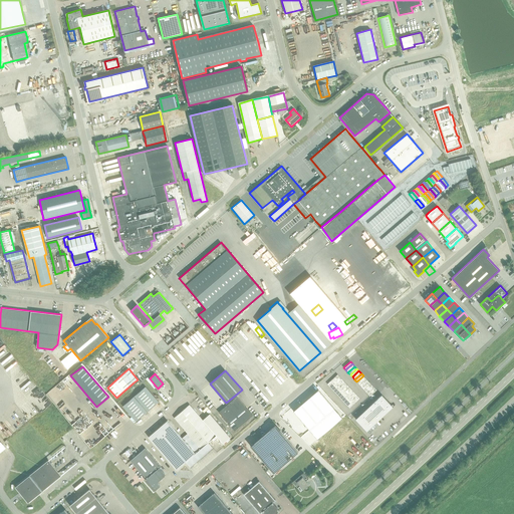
[(363,375),(356,381),(358,383),(365,377),(363,375)]
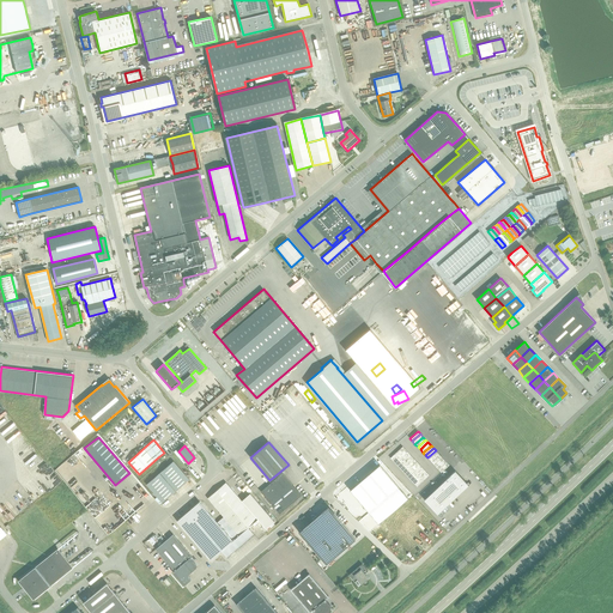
[(436,450),(428,457),(431,461),(438,453),(436,450)]
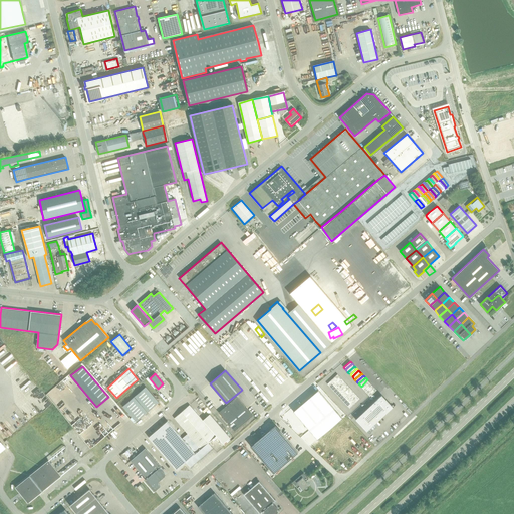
[(367,379),(361,387),(363,389),(369,382),(367,379)]
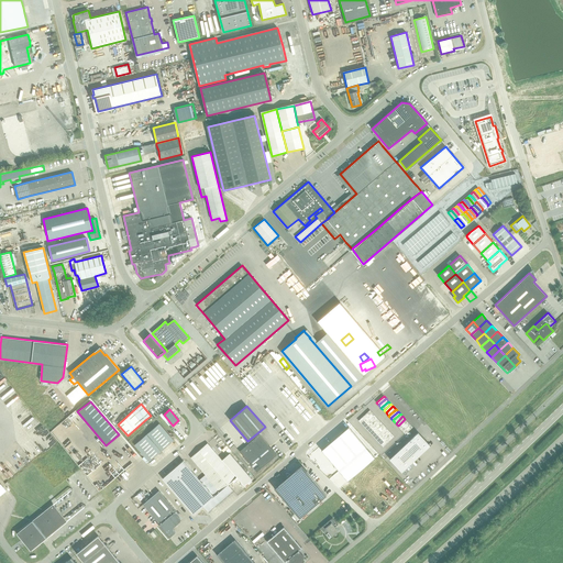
[(405,419),(398,426),(400,428),(407,421),(405,419)]
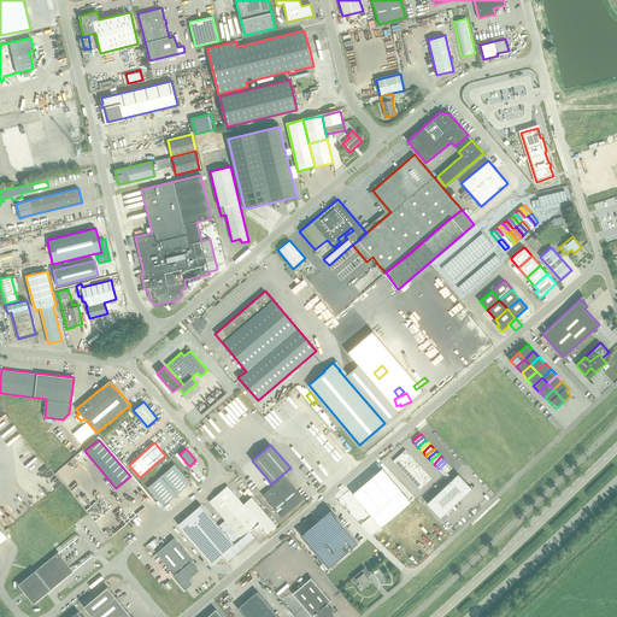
[(446,462),(439,469),(441,472),(450,464),(446,462)]
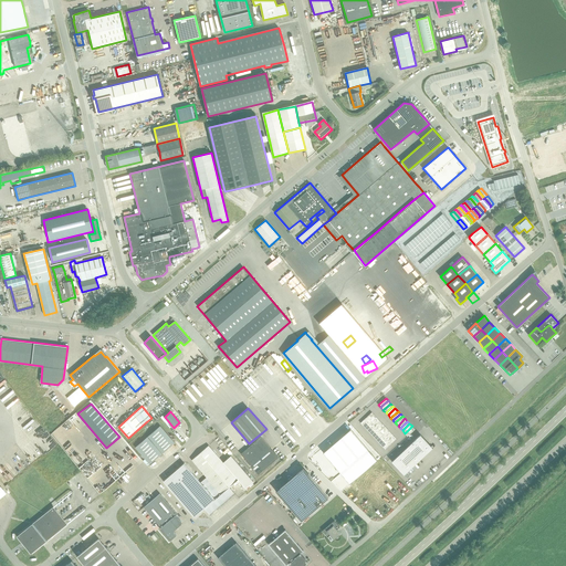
[(160,426),(148,437),(163,453),(175,442),(160,426)]
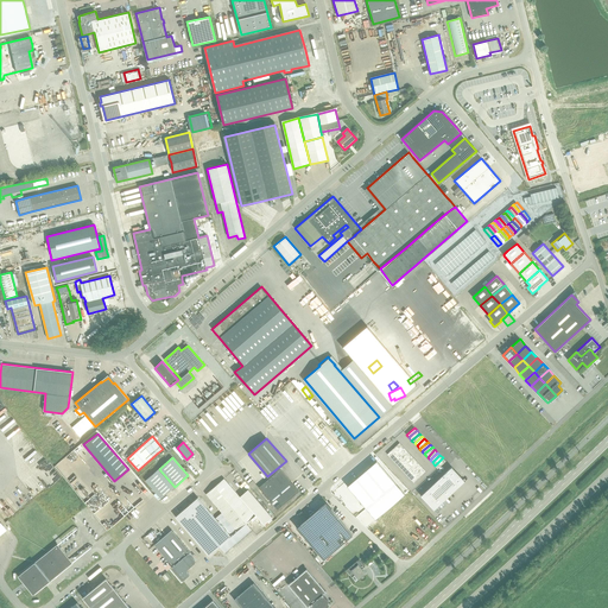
[(443,457),(435,466),(437,468),(445,461),(443,457)]
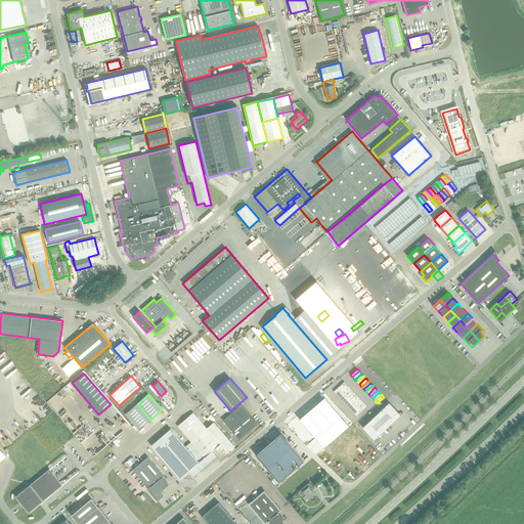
[(324,397),(299,419),(323,447),(325,445),(338,435),(349,426),(324,397)]
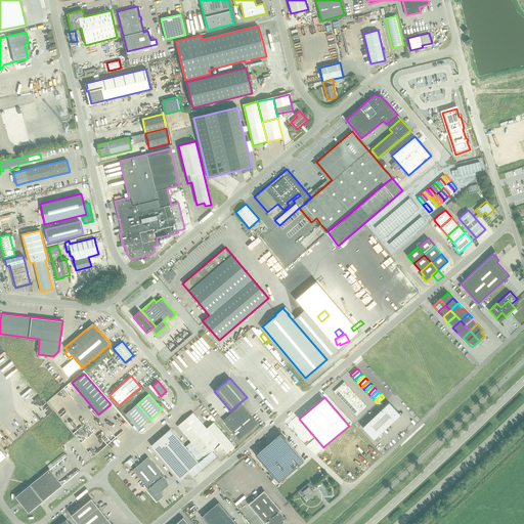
[(374,439),(400,415),(389,402),(362,427),(374,439)]
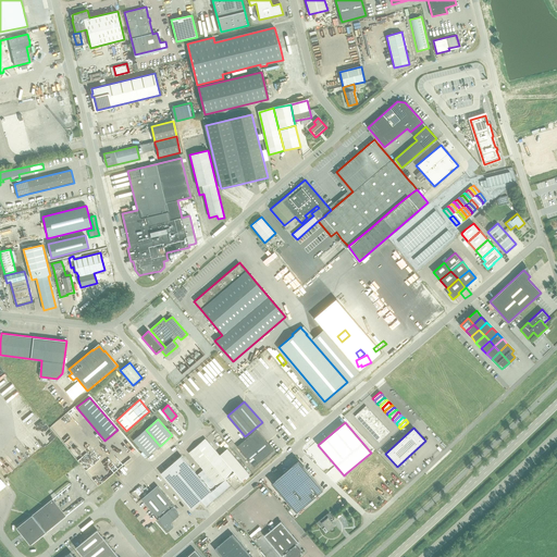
[(160,446),(146,430),(133,440),(147,457),(160,446)]
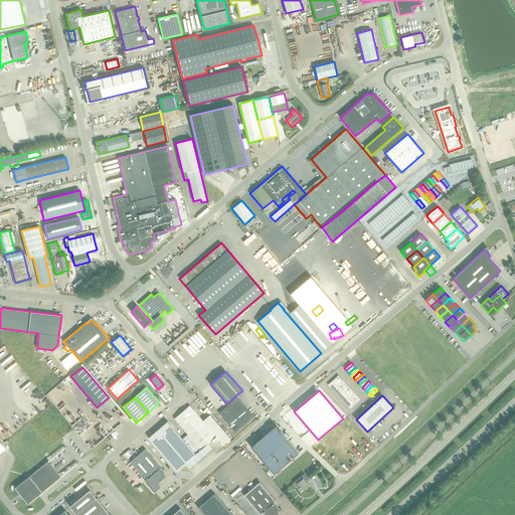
[(219,412),(234,432),(253,415),(237,397),(219,412)]
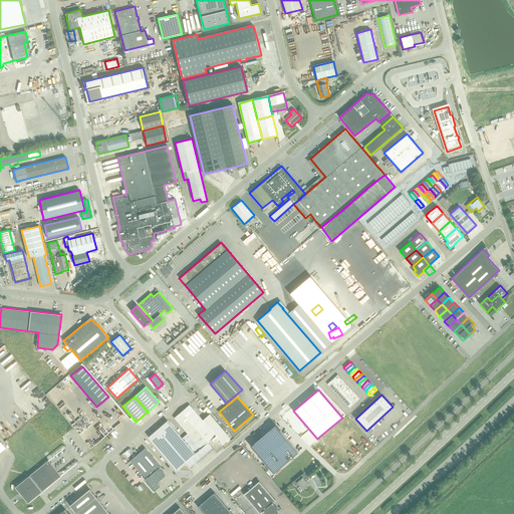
[(213,448),(208,442),(212,439),(214,441),(218,438),(223,443),(230,437),(210,414),(203,420),(190,405),(174,418),(188,433),(182,438),(168,421),(148,437),(177,470),(186,462),(190,468),(213,448)]
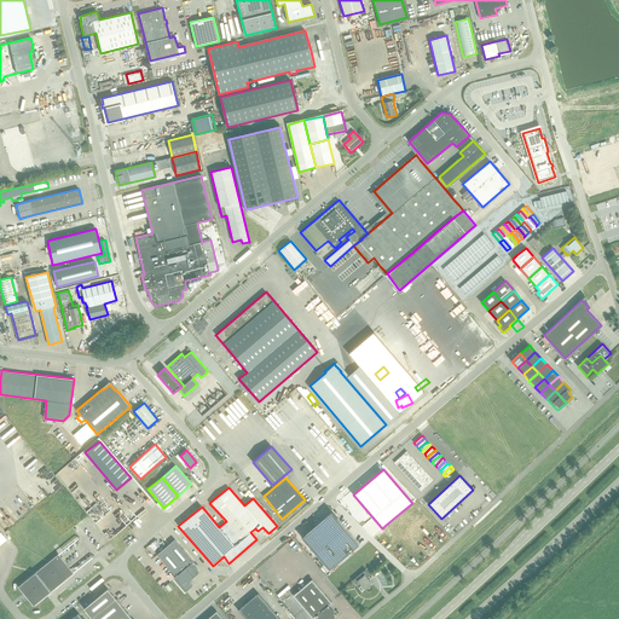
[(412,503),(399,514),(403,520),(416,508),(412,503)]
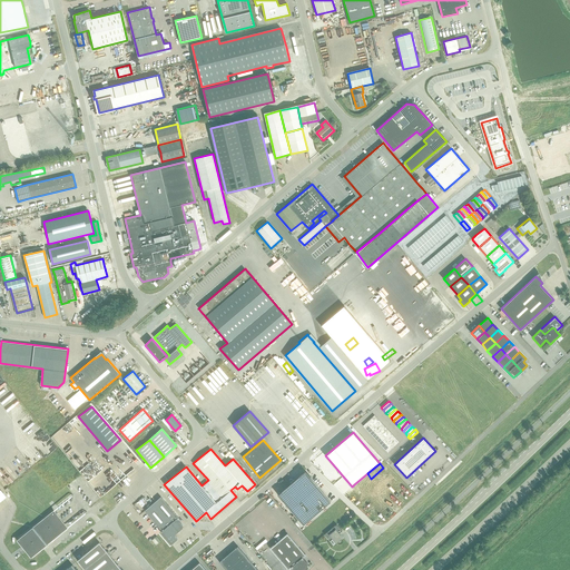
[(383,468),(371,479),(375,483),(387,473),(383,468)]
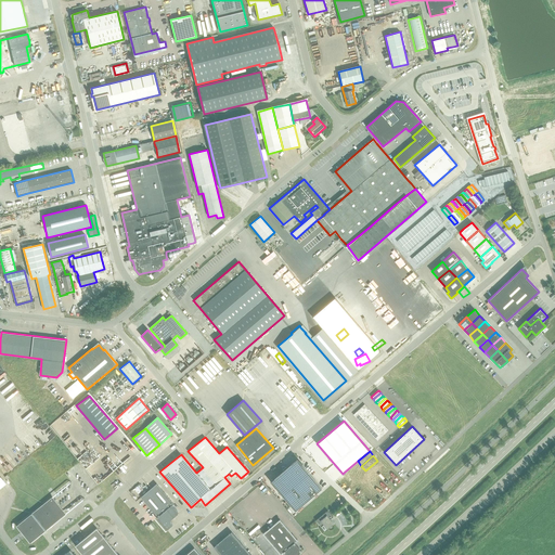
[(291,465),(271,482),(296,511),(322,489),(304,466),(305,466),(297,459),(297,460),(296,459),(291,463),(291,464),(289,465),(291,465)]
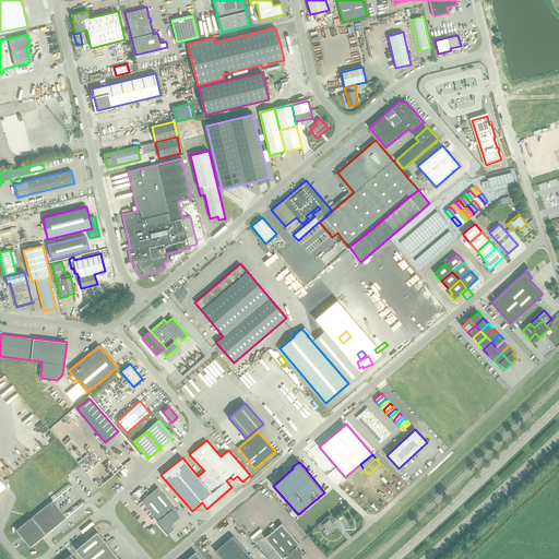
[(360,464),(347,475),(352,480),(364,470),(360,464)]
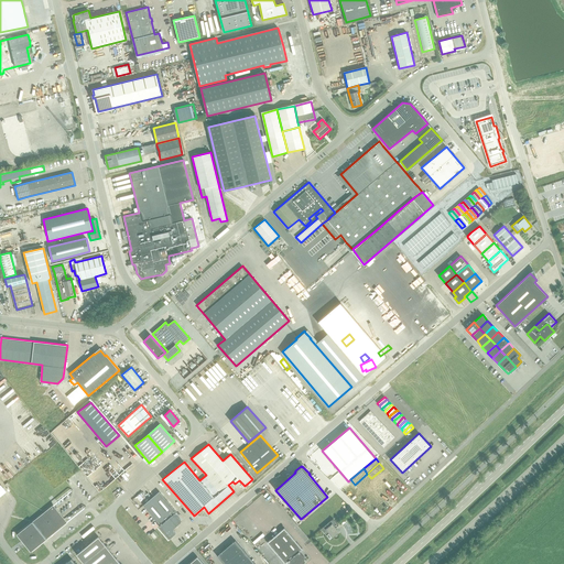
[(383,468),(371,478),(375,483),(379,479),(387,473),(383,468)]
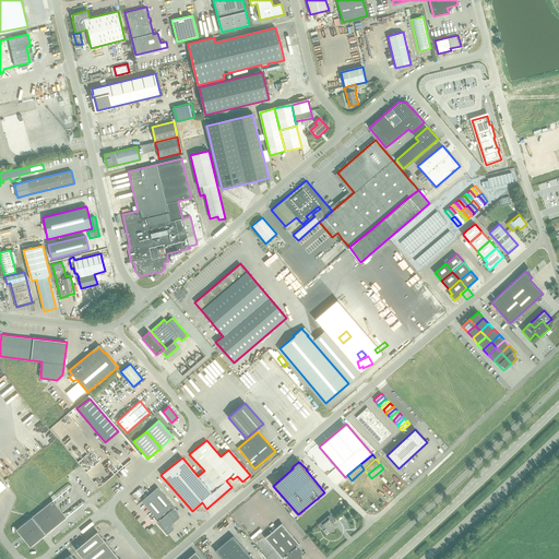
[(383,468),(376,475),(383,484),(391,476),(383,468)]
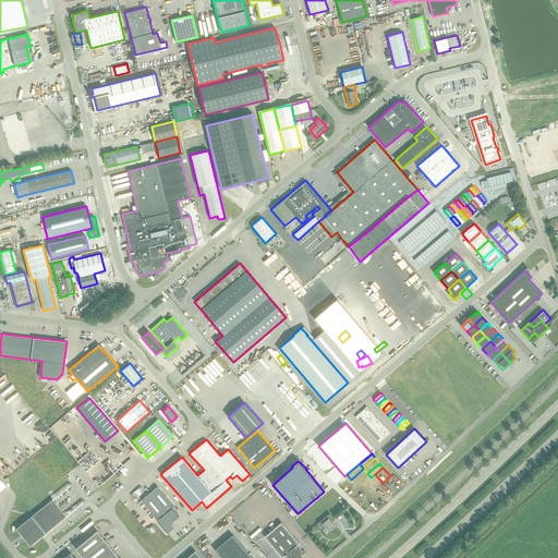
[(363,469),(351,480),(355,484),(367,473),(363,469)]
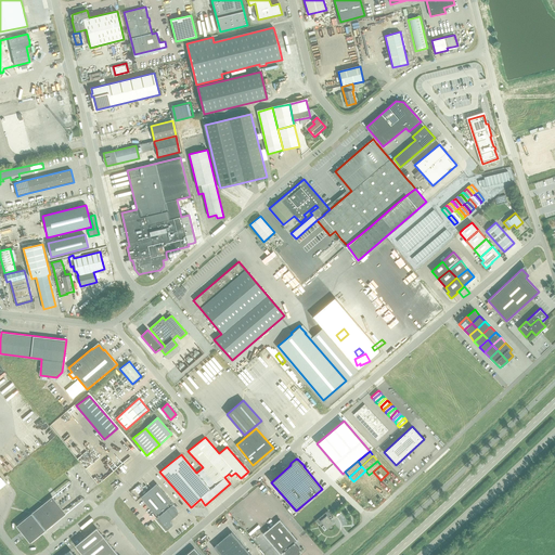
[(365,470),(353,481),(357,486),(364,478),(369,475),(365,470)]
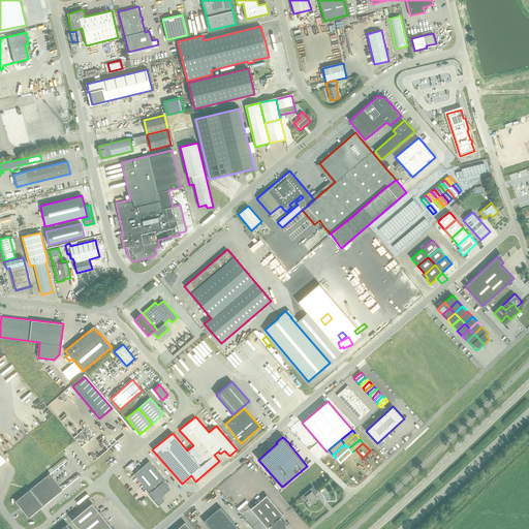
[(351,453),(347,456),(354,465),(363,458),(355,449),(351,453)]
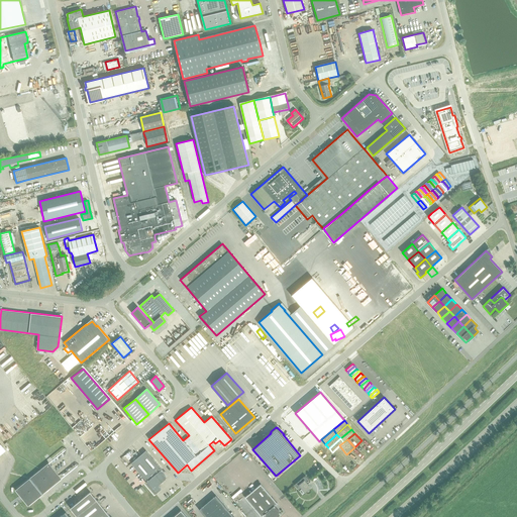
[(339,445),(332,452),(339,460),(346,454),(339,445)]
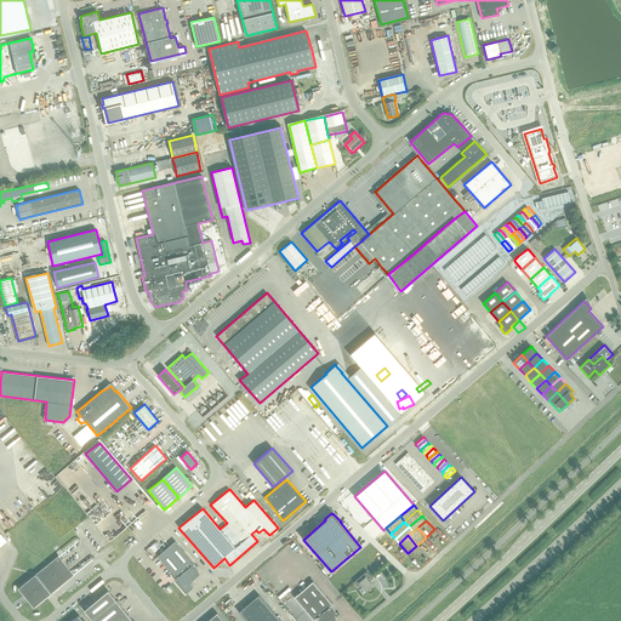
[(157,541),(152,546),(155,552),(161,548),(157,541)]
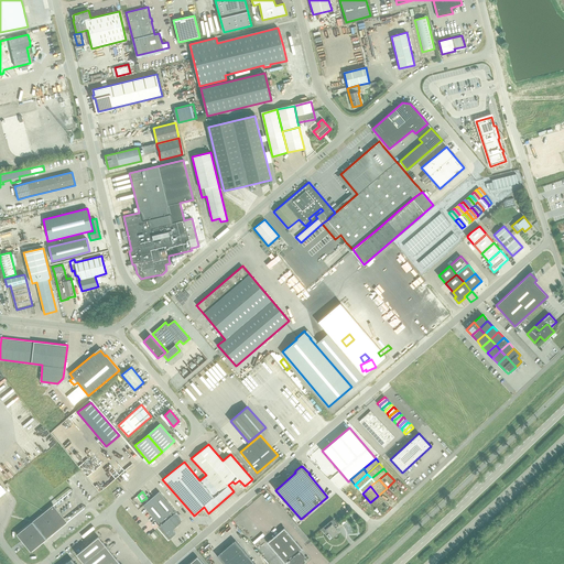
[(159,491),(143,505),(161,525),(159,527),(170,539),(176,533),(173,530),(173,528),(181,522),(181,519),(175,512),(176,511),(159,491)]
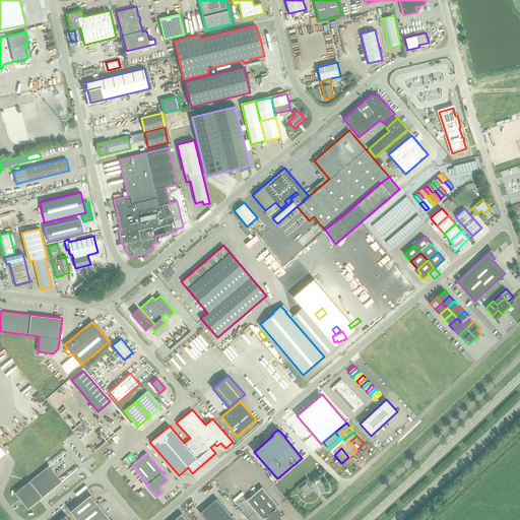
[(30,507),(62,481),(49,465),(17,491),(30,507)]
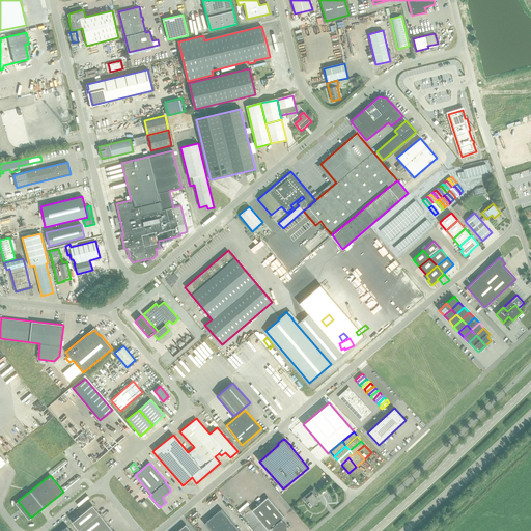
[(64,490),(75,482),(74,480),(62,487),(64,490)]
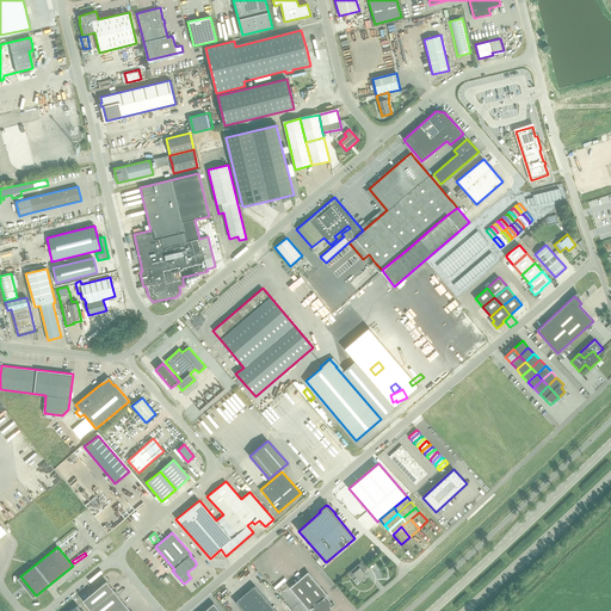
[(347,573),(351,578),(355,575),(360,582),(368,576),(365,574),(364,575),(363,573),(366,569),(360,562),(347,573)]
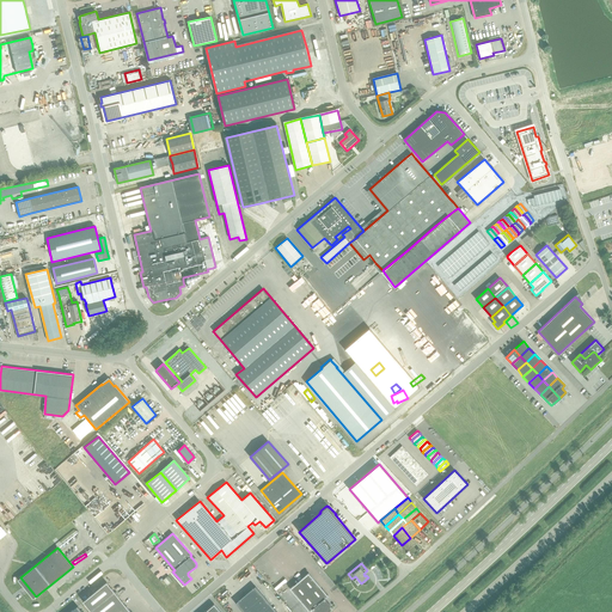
[(328,595),(308,573),(291,588),(310,611),(312,609),(314,611),(326,611),(332,607),(325,598),(328,595)]
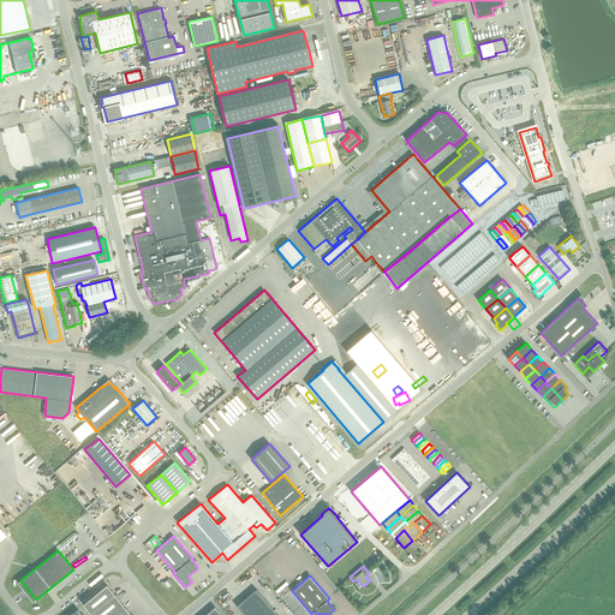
[(84,604),(91,614),(131,614),(117,597),(118,595),(115,595),(107,585),(84,604)]
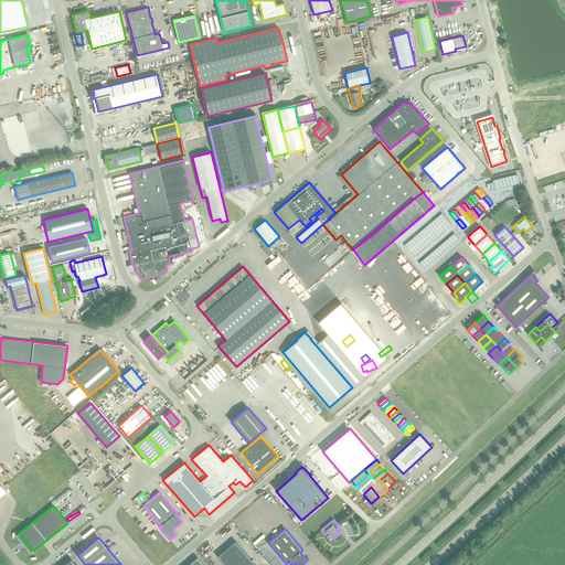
[(217,557),(224,564),(255,564),(235,541),(217,557)]
